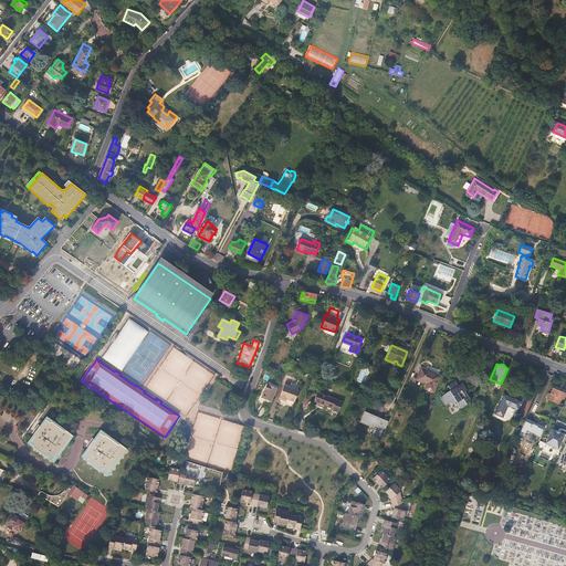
[(421,369),(419,374),(421,375),(419,380),(427,384),(426,389),(432,392),(439,377),(421,369)]
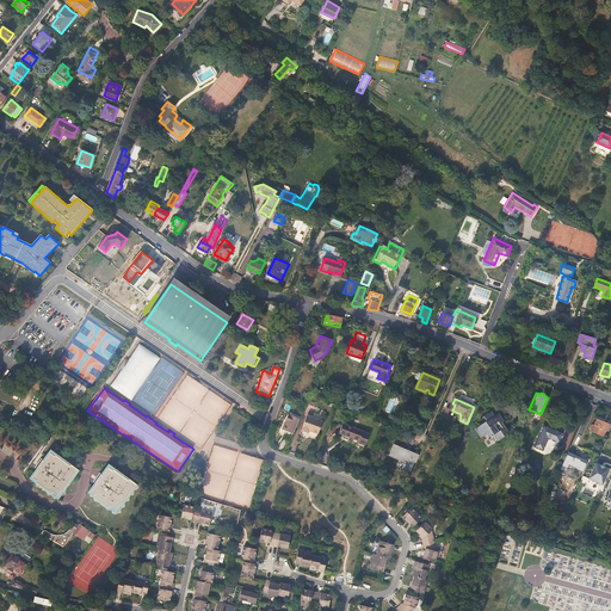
[(493,412),(485,417),(487,421),(476,429),(481,438),(487,434),(489,438),(494,436),(498,442),(505,438),(504,436),(508,433),(501,420),(499,423),(493,412)]
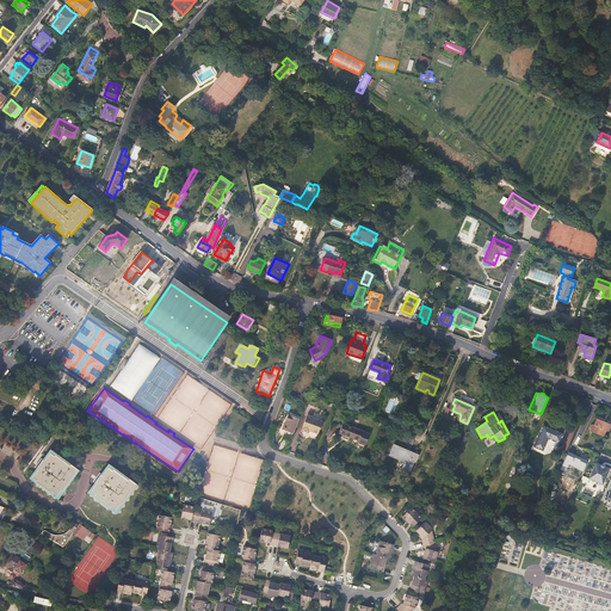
[(282,429),(292,433),(297,423),(300,418),(290,414),(284,425),(283,425),(282,429)]
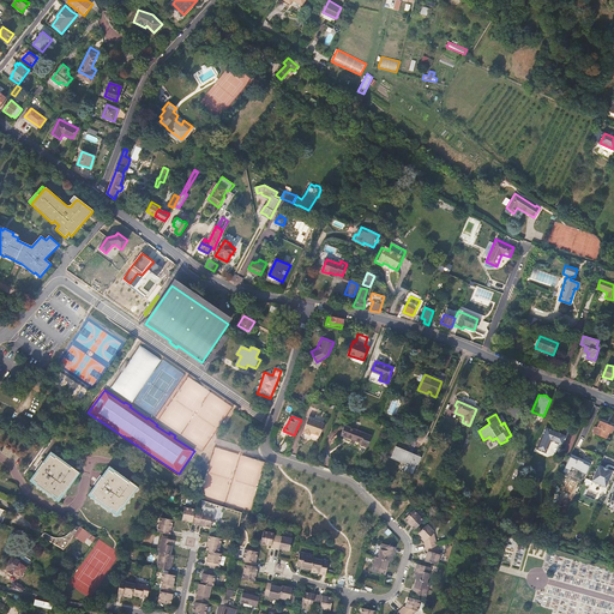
[(308,417),(302,432),(309,435),(311,432),(320,435),(324,423),(308,417)]
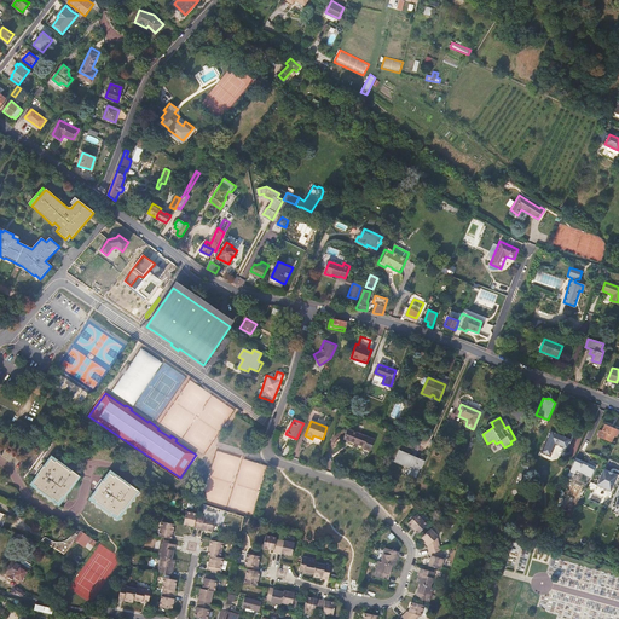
[(605,426),(602,431),(600,431),(597,437),(612,443),(614,437),(617,438),(618,434),(617,431),(605,426)]
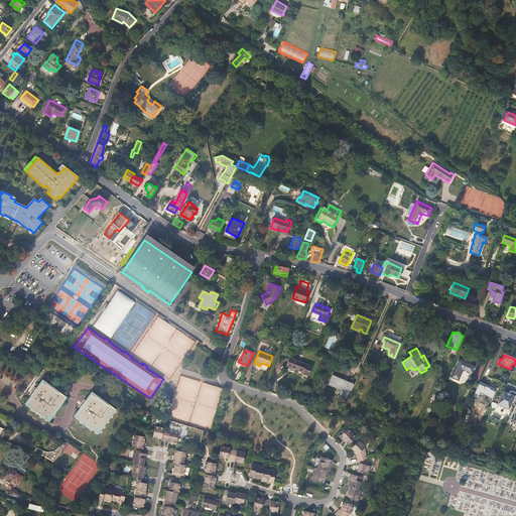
[(201,367),(205,360),(199,356),(198,358),(195,356),(191,362),(201,367)]
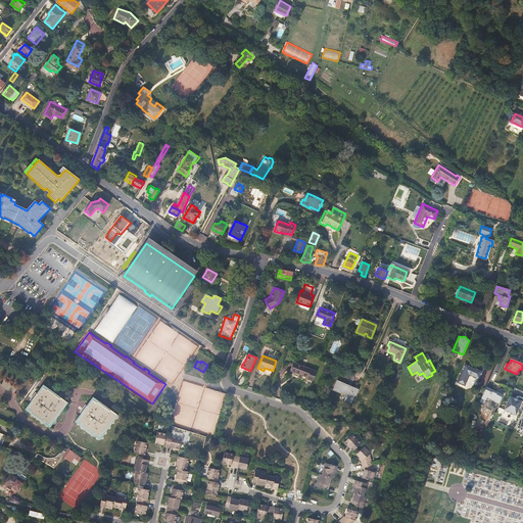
[(317,371),(293,362),(290,370),(307,377),(306,380),(313,382),(317,371)]
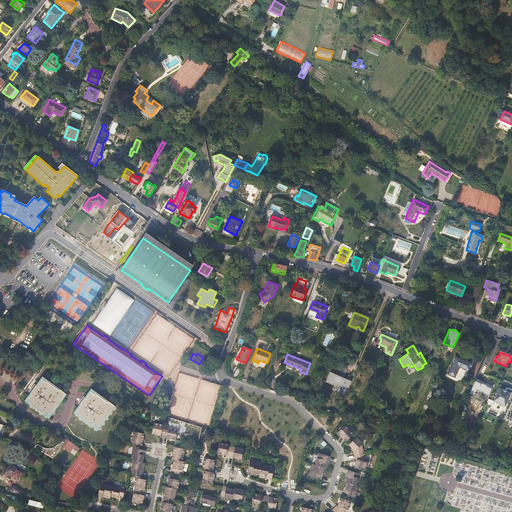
[(471,363),(455,356),(447,374),(455,378),(460,367),(468,371),(471,363)]
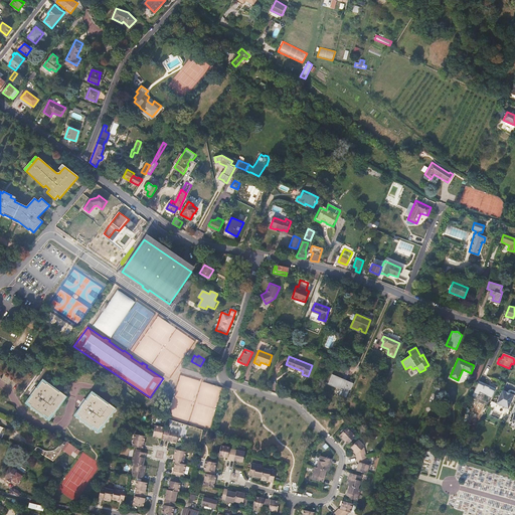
[(328,384),(340,389),(343,381),(332,376),(330,379),(328,384)]
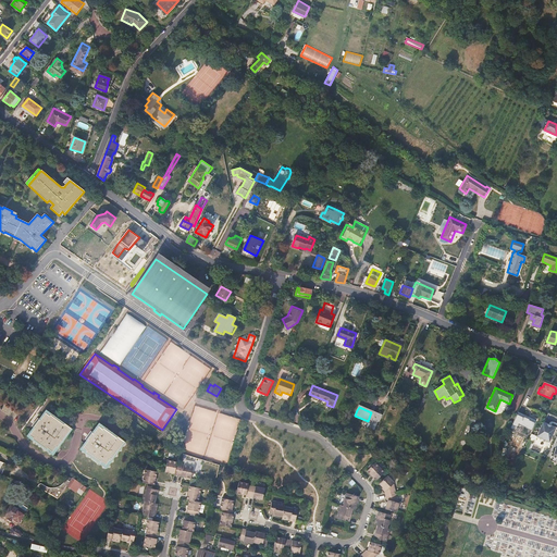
[(46,410),(26,437),(52,456),(72,429),(62,422),(46,410)]
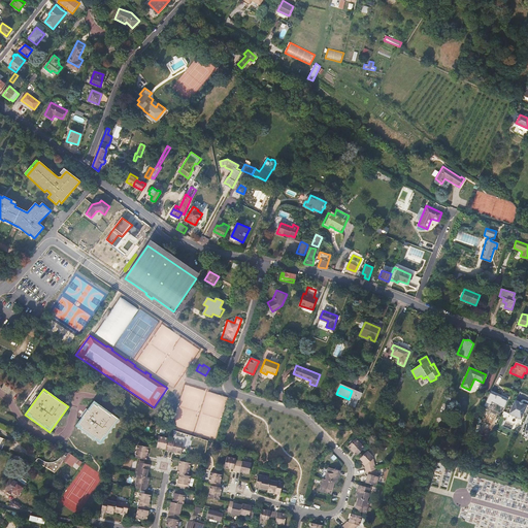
[(491,390),(484,405),(489,408),(491,402),(503,407),(507,398),(491,390)]
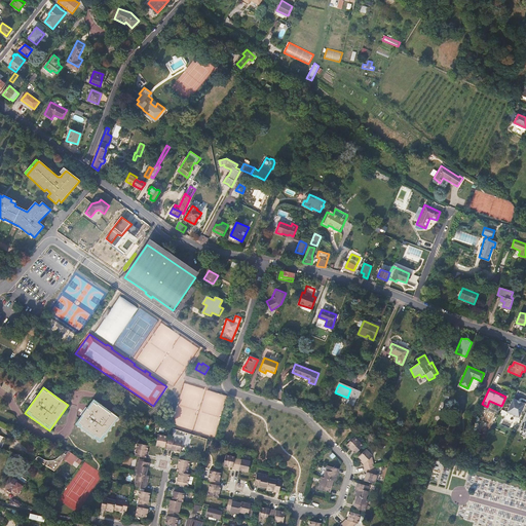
[(352,398),(355,391),(352,390),(347,404),(350,405),(352,398)]
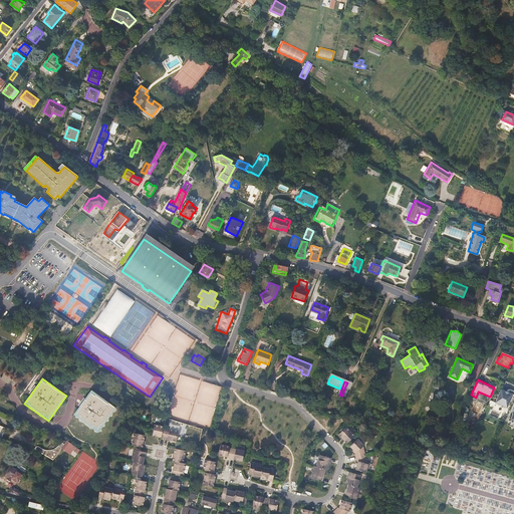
[(351,383),(347,382),(344,389),(342,396),(345,397),(348,390),(349,390),(351,383)]
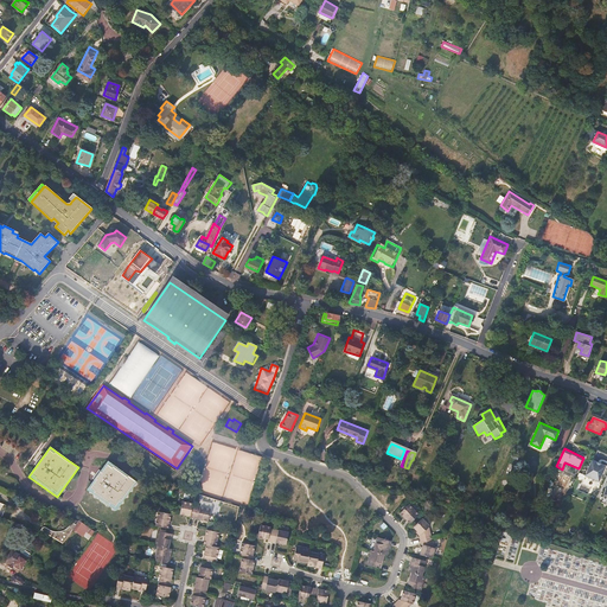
[(107,461),(87,490),(115,511),(136,481),(123,472),(107,461)]
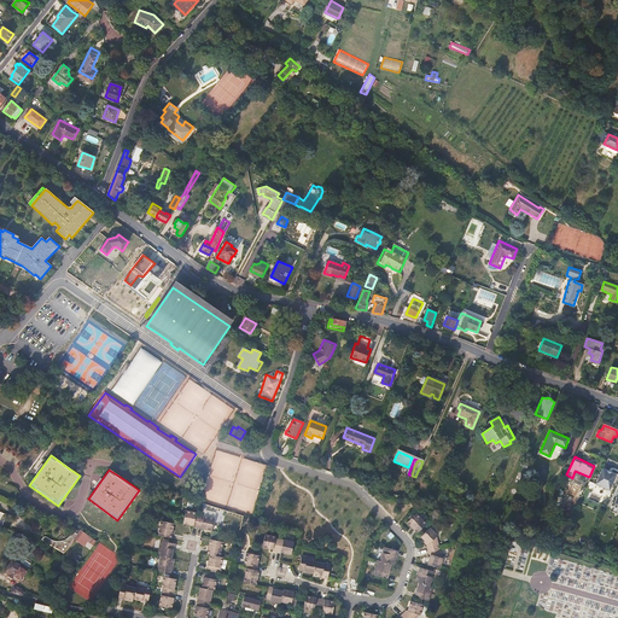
[(616,476),(601,470),(595,484),(610,491),(616,476)]
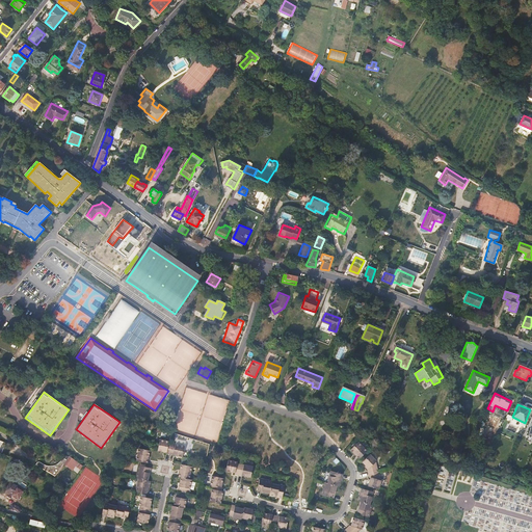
[(166,454),(169,455),(173,444),(169,444),(169,442),(160,440),(158,451),(167,453),(166,454)]
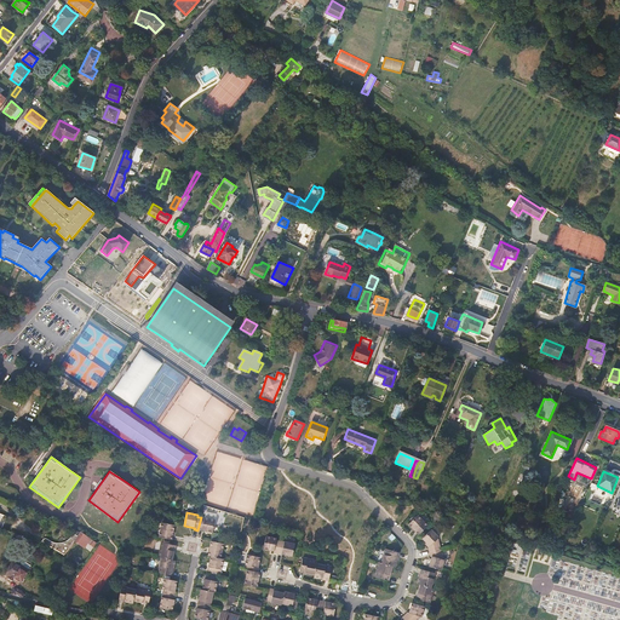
[(409,524),(418,533),(419,535),(420,534),(429,526),(419,515),(409,524)]
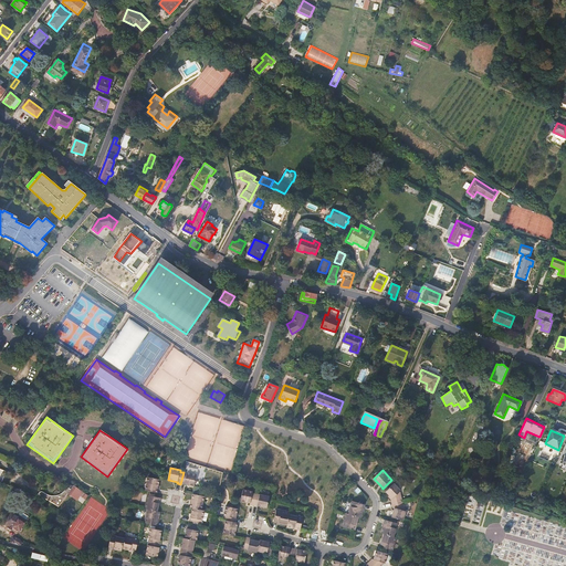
[(184,472),(180,484),(189,485),(195,488),(197,475),(184,472)]
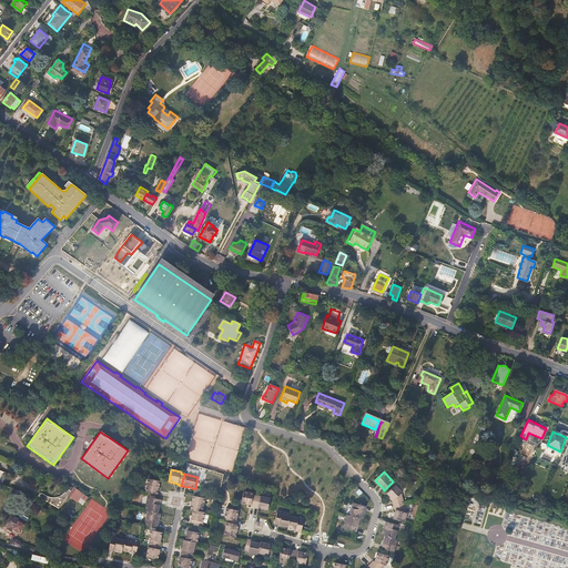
[(145,493),(158,495),(161,482),(149,479),(145,493)]
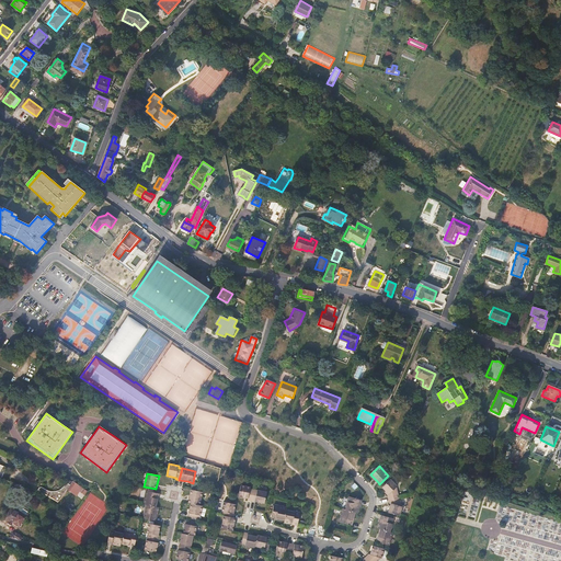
[(388,495),(389,500),(399,496),(397,487),(398,487),(390,479),(382,488),(389,494),(388,495)]
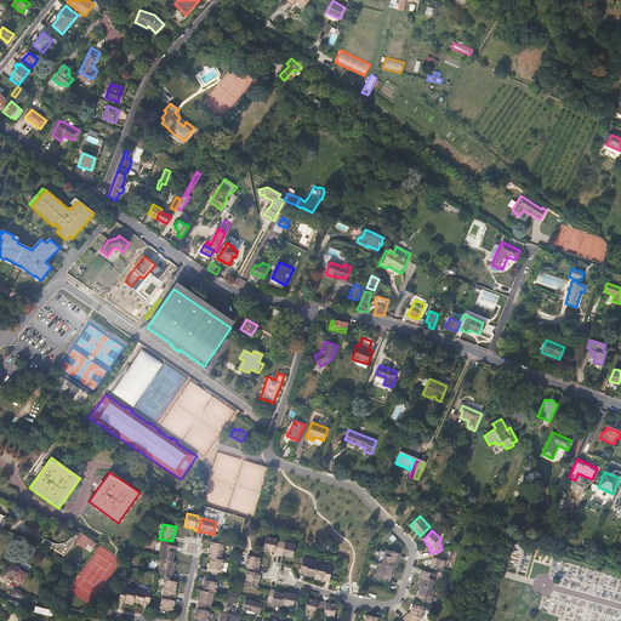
[(93,548),(97,543),(81,533),(79,536),(75,542),(85,550),(89,545),(91,546),(93,548)]
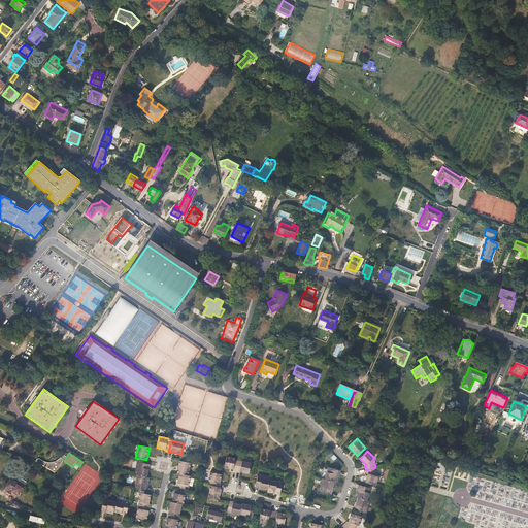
[(37,459),(35,461),(40,464),(55,473),(61,464),(64,461),(67,456),(65,456),(63,456),(61,457),(58,460),(54,461),(50,463),(44,462),(39,458),(37,459)]
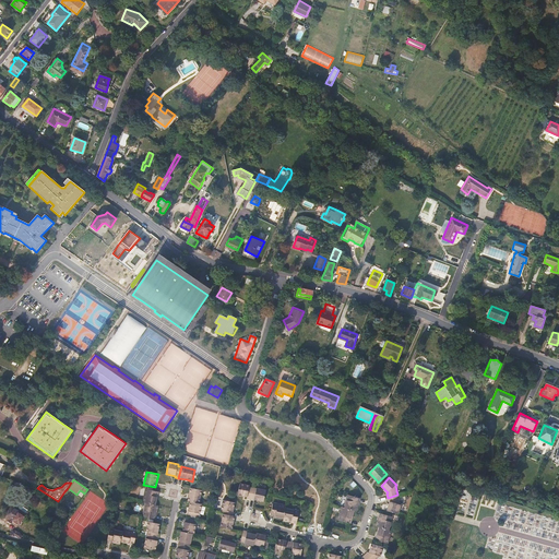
[(252,499),(254,487),(251,486),(251,485),(241,484),(239,495),(248,497),(248,498),(252,499)]
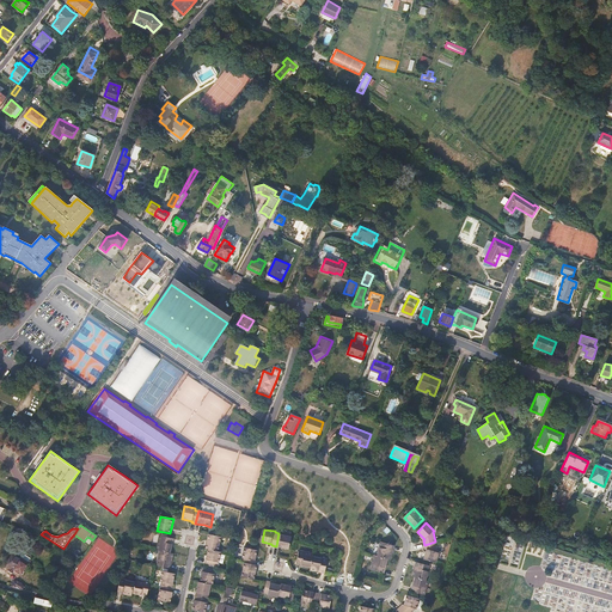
[(293,537),(279,533),(276,546),(289,549),(293,537)]
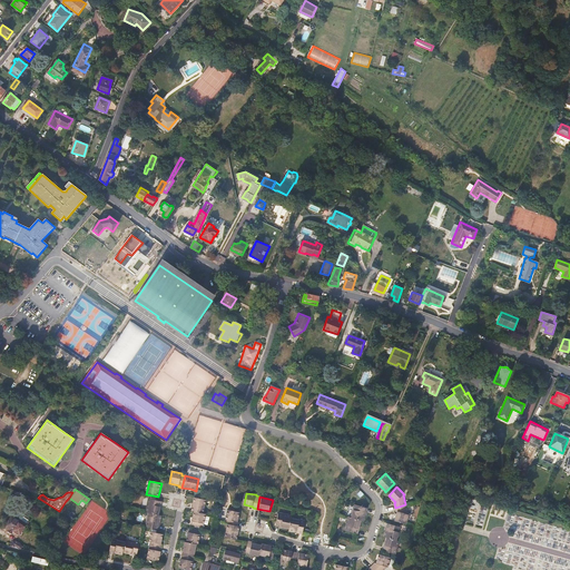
[(195,512),(204,514),(206,501),(194,498),(192,511),(195,512)]
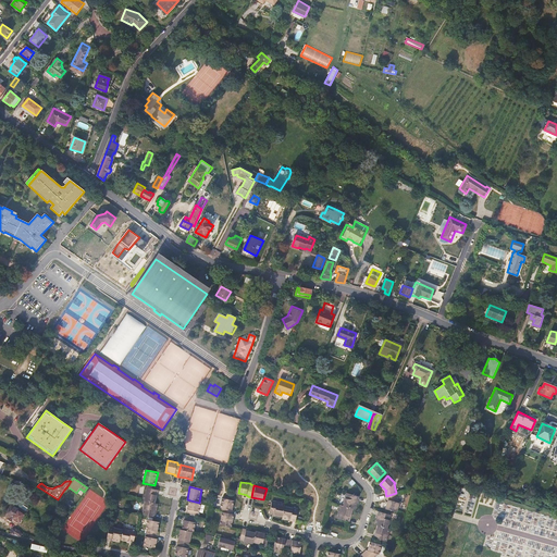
[(143,500),(146,502),(155,504),(158,490),(146,487),(143,500)]
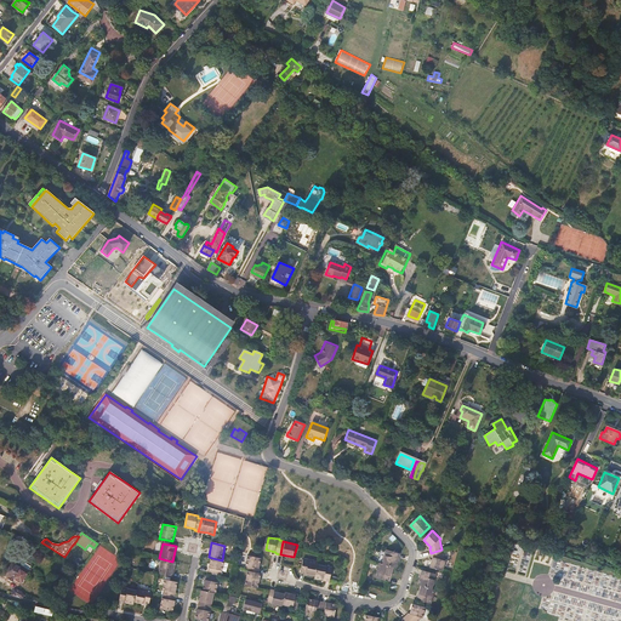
[(383,564),(394,568),(397,568),(400,553),(387,550),(383,564)]
